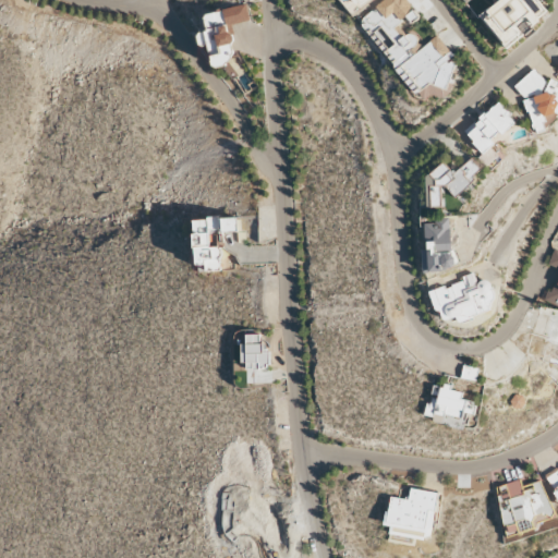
[(350,0),(346,4),(353,15),(371,2),(370,0),(350,0)]
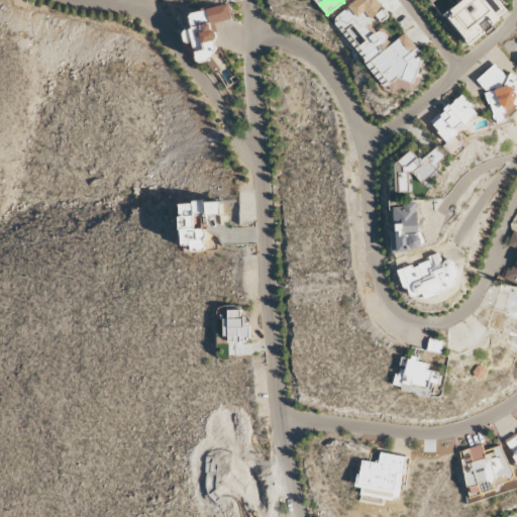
[(383,9),(376,0),(355,0),(332,18),(389,91),(396,84),(400,89),(405,85),(409,90),(423,79),(416,69),(424,63),(417,55),(420,52),(406,32),(392,43),(381,29),(373,35),(364,23),(383,9)]
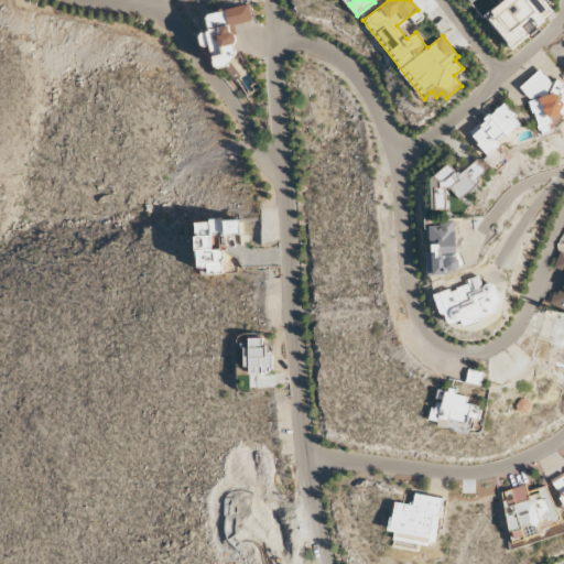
[(512,50),(530,35),(522,26),(530,20),(535,26),(553,13),(541,0),(505,0),(486,15),(512,50)]
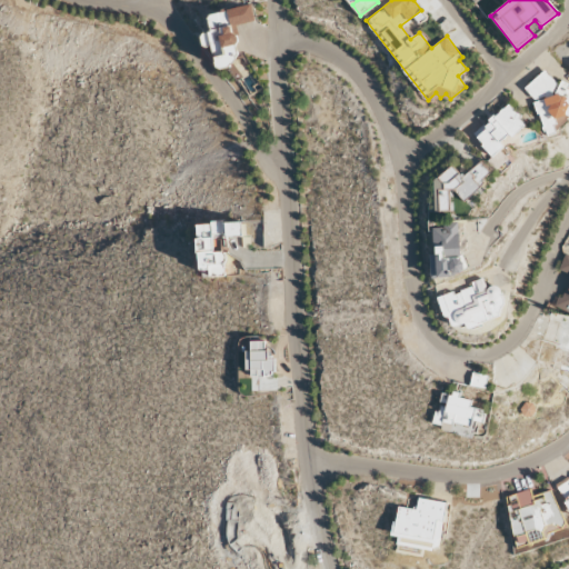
[(208,15),(211,31),(202,33),(205,45),(213,43),(218,67),(241,61),(233,26),(256,20),(251,5),(208,15)]
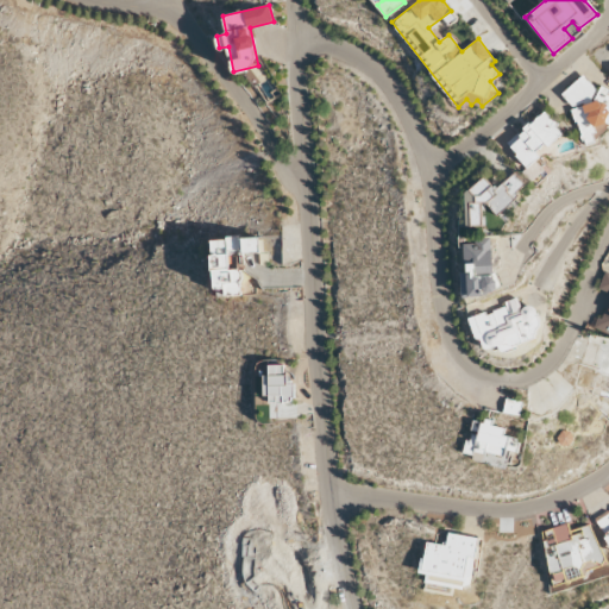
[(562,94),(575,107),(566,115),(591,143),(596,138),(608,125),(608,87),(606,83),(597,90),(583,75),(562,94)]
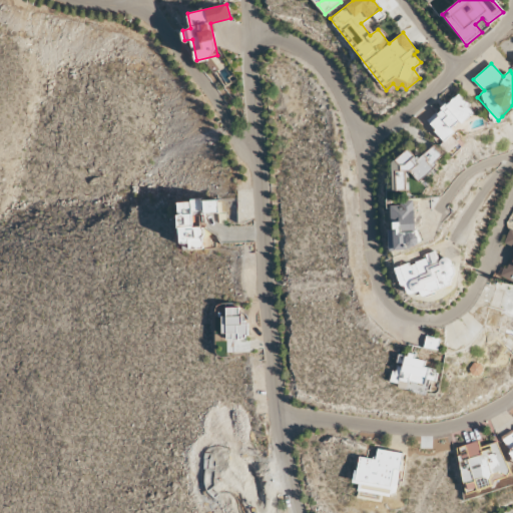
[(427,120),(444,142),(441,144),(448,152),(460,142),(449,127),(459,120),(461,123),(475,112),(460,93),(427,120)]
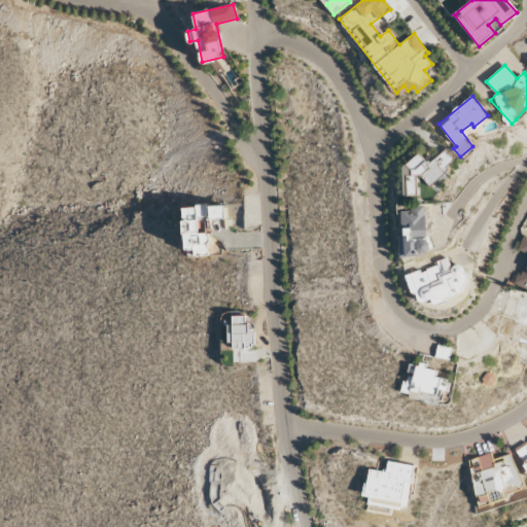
[(403,197),(418,196),(417,177),(425,176),(430,183),(440,175),(445,175),(445,169),(455,160),(446,149),(430,164),(419,152),(402,168),(403,197)]
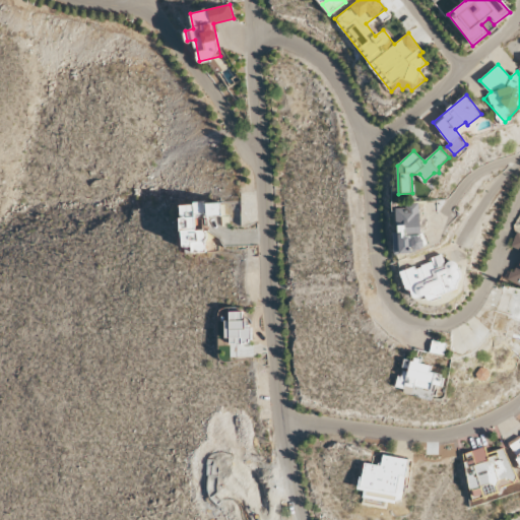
[(206,252),(205,230),(196,231),(195,215),(221,214),(220,202),(181,204),(183,253),(206,252)]
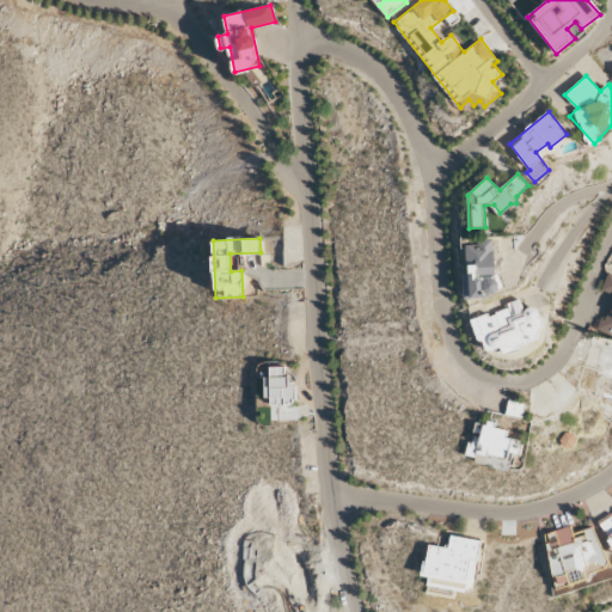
[(497,275),(494,240),(466,243),(469,274),(463,274),(465,298),(503,295),(501,275),(497,275)]
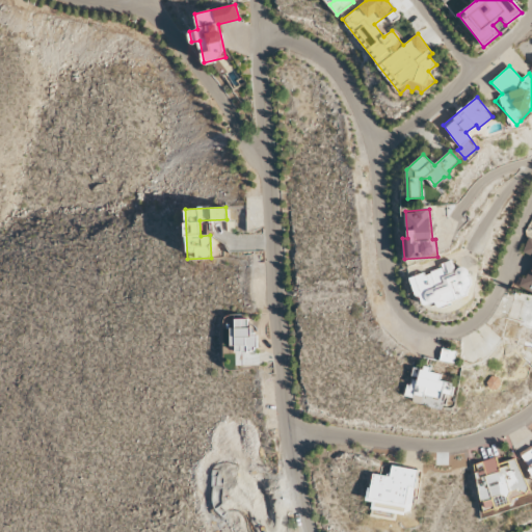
[(531,238),(528,237),(523,253),(531,256),(531,271),(531,275),(531,238)]
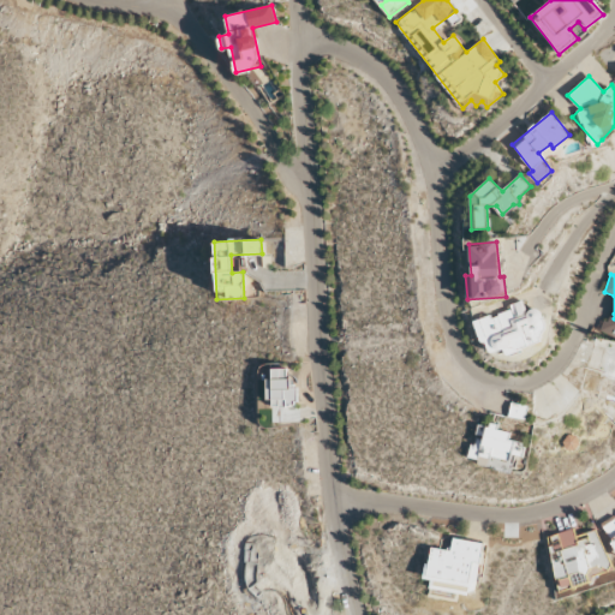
[(476,320),(487,354),(505,348),(506,353),(548,340),(538,309),(526,312),(524,304),(476,320)]
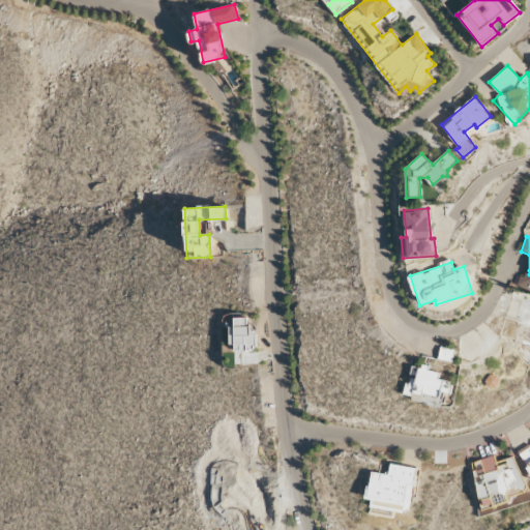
[(229,326),(230,348),(256,347),(255,327),(247,327),(247,318),(234,318),(234,326),(229,326)]
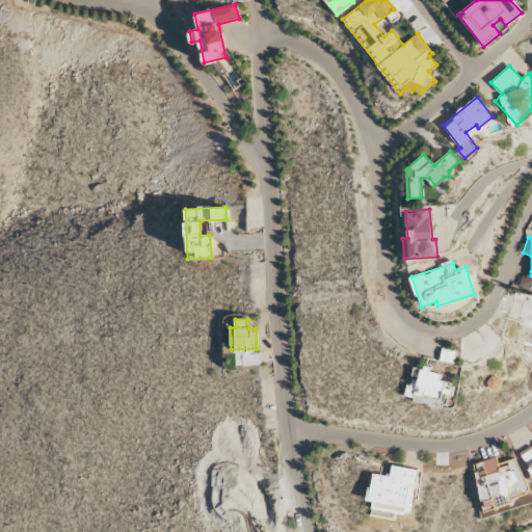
[(442,407),(444,394),(451,395),(453,382),(441,381),(442,373),(430,372),(431,369),(411,366),(406,396),(414,397),(413,403),(442,407)]
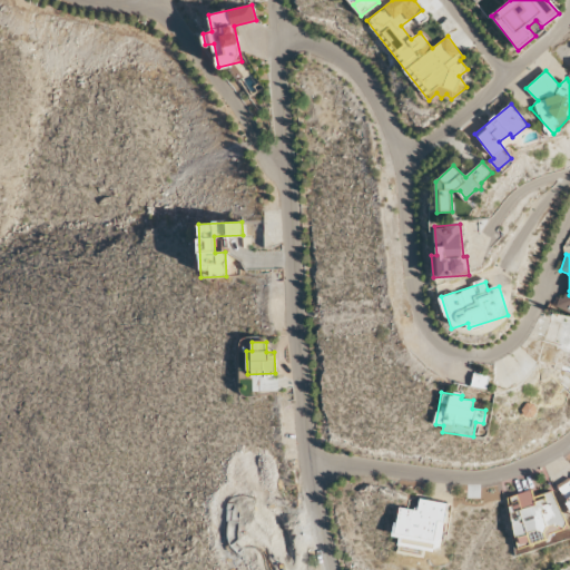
[(557,484),(569,509),(569,478),(557,484)]
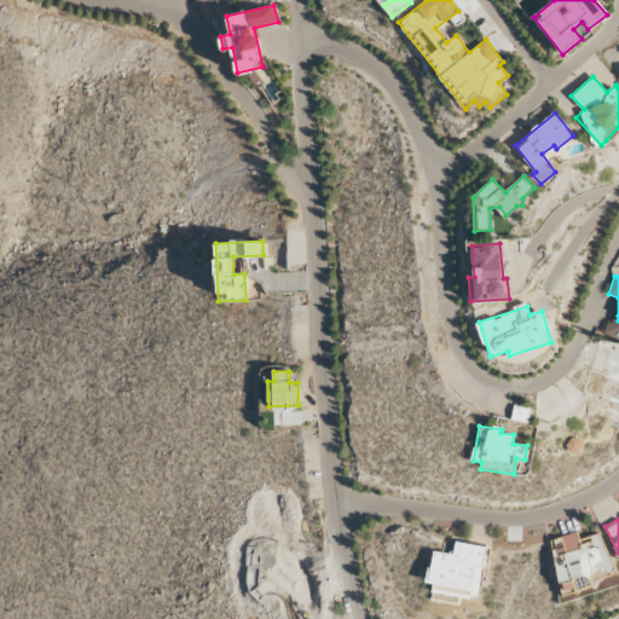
[(601,532),(579,541),(577,532),(549,541),(562,580),(571,578),(574,589),(593,583),(593,580),(614,573),(601,532)]
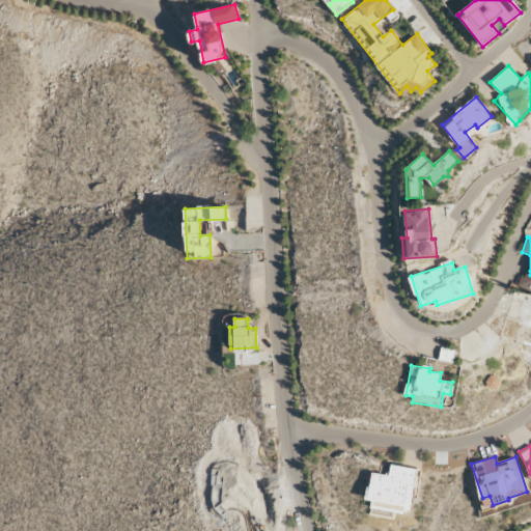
[(416,469),(391,465),(390,475),(370,473),(367,500),(371,501),(370,510),(410,515),(416,469)]
